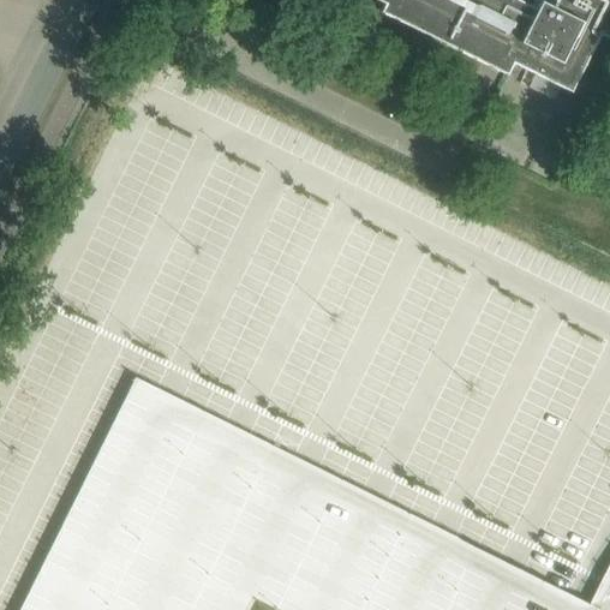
[(370,0),(389,10),(384,17),(510,79),(516,69),(574,97),(575,97),(584,81),(604,39),(609,41),(609,0),(557,0),(555,6),(556,6),(555,7),(539,15),(537,15),(537,13),(512,0),(370,0)]
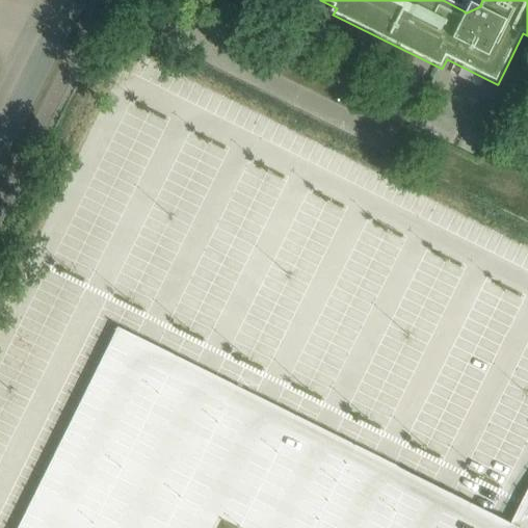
[(505,70),(498,84),(517,94),(524,79),(505,70)]
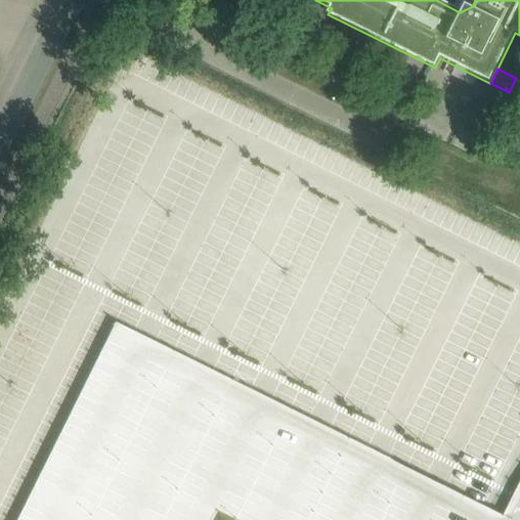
[(441,482),(383,453),(325,425),(266,396),(208,366),(149,338),(116,321),(16,519),(517,519),(511,516),(501,512),(441,482)]
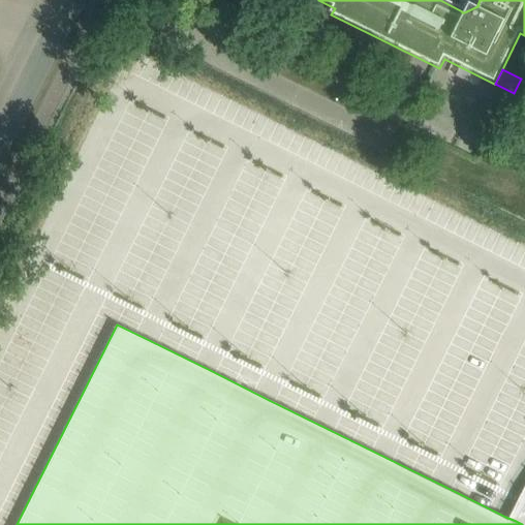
[(524,352),(467,473),(507,493),(524,456),(524,352)]
